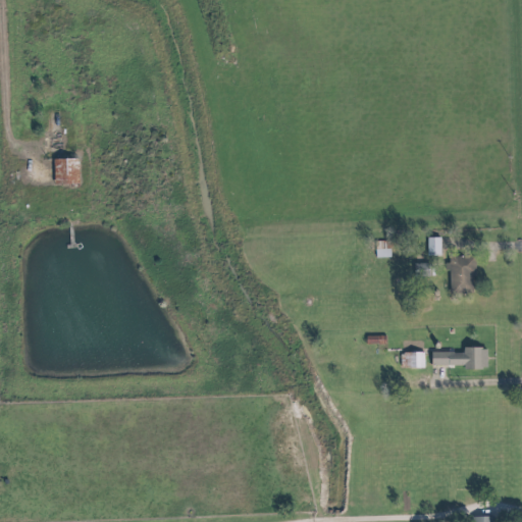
[(61,112),(52,112),(52,144),(61,144),(61,112)]
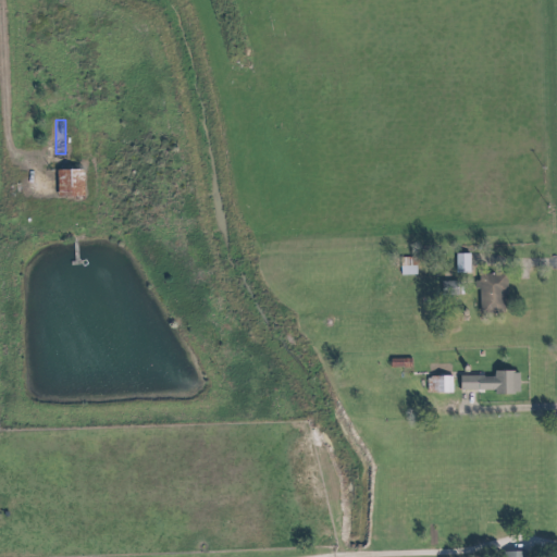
[(58,170),(58,198),(84,198),(84,170),(58,170)]
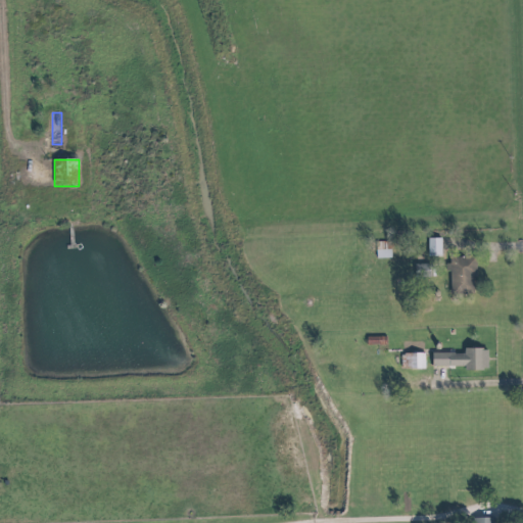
[(423,238),(423,256),(437,256),(437,238),(423,238)]
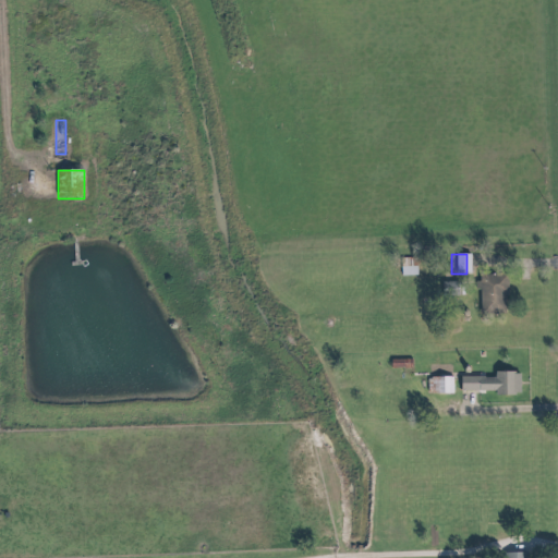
[(402,259),(402,277),(417,277),(417,259),(402,259)]
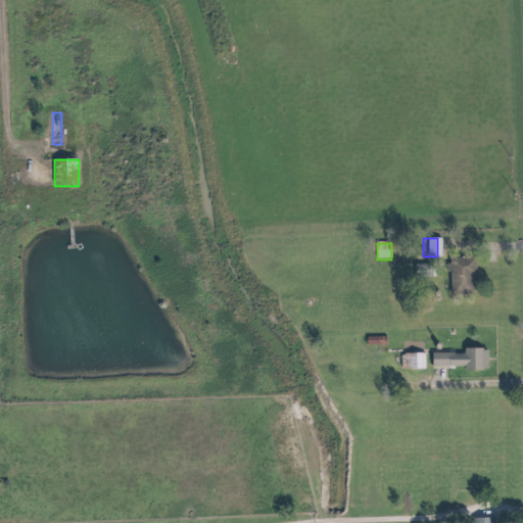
[(446,258),(446,264),(439,264),(440,272),(444,272),(444,294),(471,294),(470,258),(446,258)]
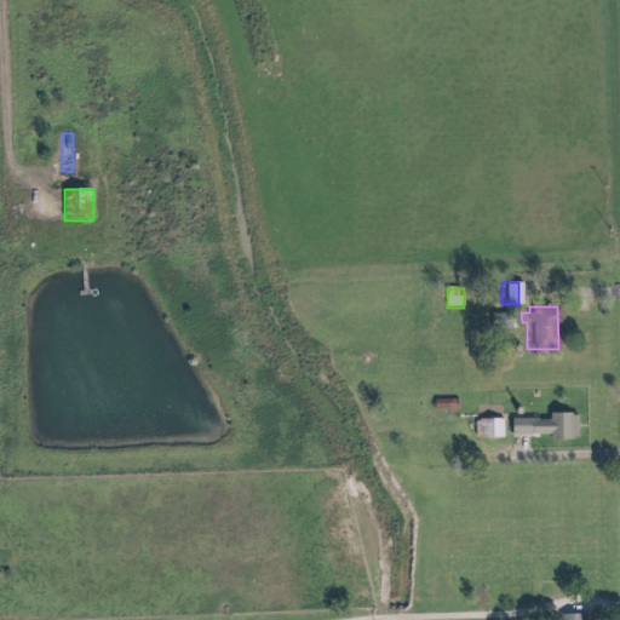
[(484,313),(484,328),(505,328),(505,313),(484,313)]
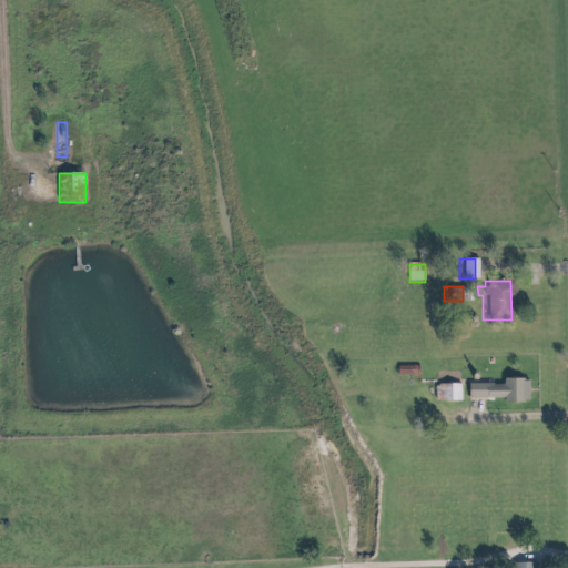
[(392,365),(392,375),(412,375),(412,365),(392,365)]
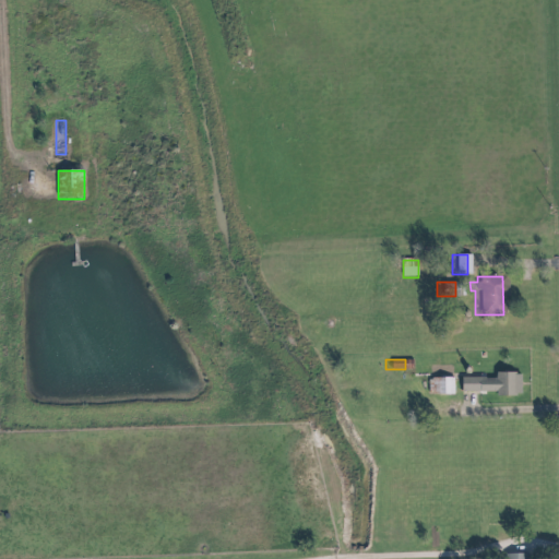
[(455,377),(455,391),(492,391),(492,396),(510,396),(510,370),(489,370),(489,376),(455,377)]
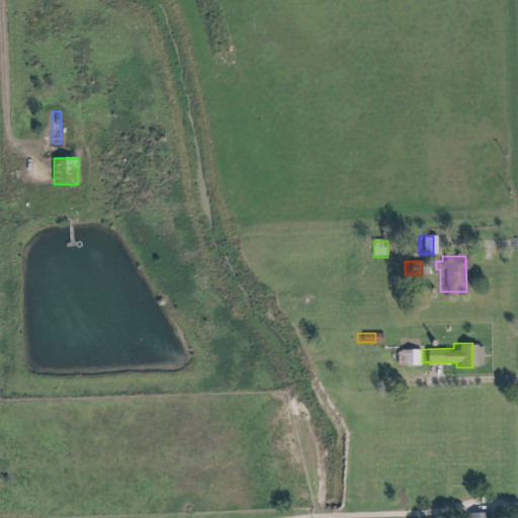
[(402,350),(402,367),(421,367),(421,350),(402,350)]
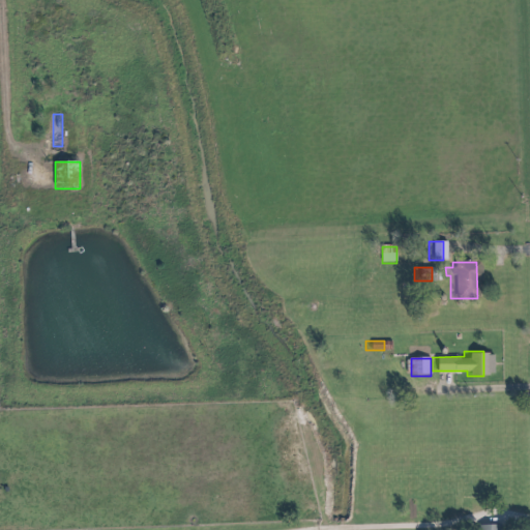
All buildings are outlined.
